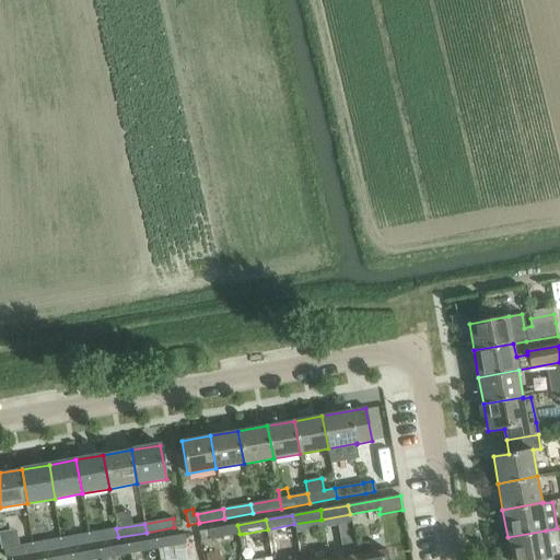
[(237,535),(240,534),(237,525),(209,531),(210,539),(237,535)]
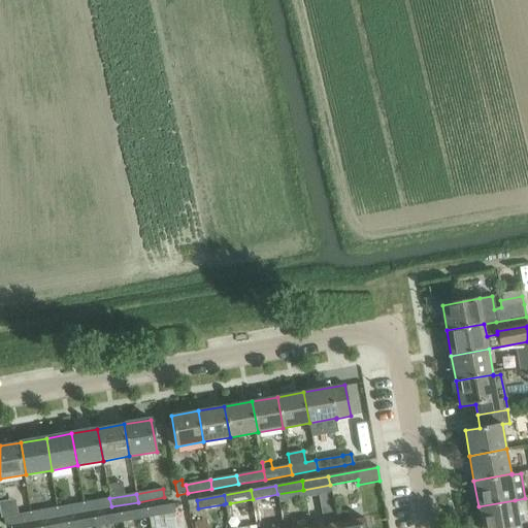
[(85,502),(86,512),(111,506),(109,498),(85,502)]
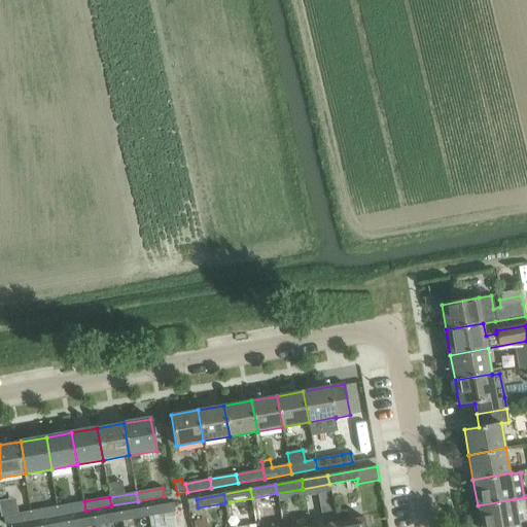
[(502,526),(519,524),(514,499),(478,505),(481,526),(502,526)]
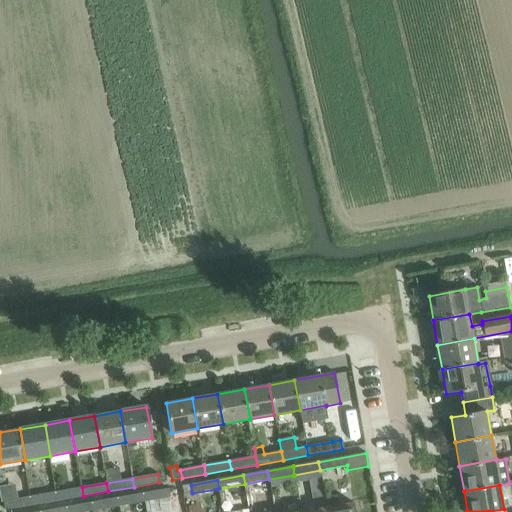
[(56,492),(58,500),(83,496),(82,487),(56,492)]
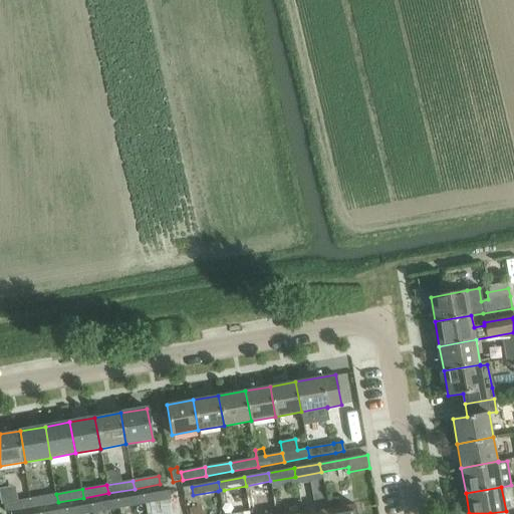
[(169,491),(145,495),(148,504),(171,499),(179,498),(178,491),(170,492),(169,491)]
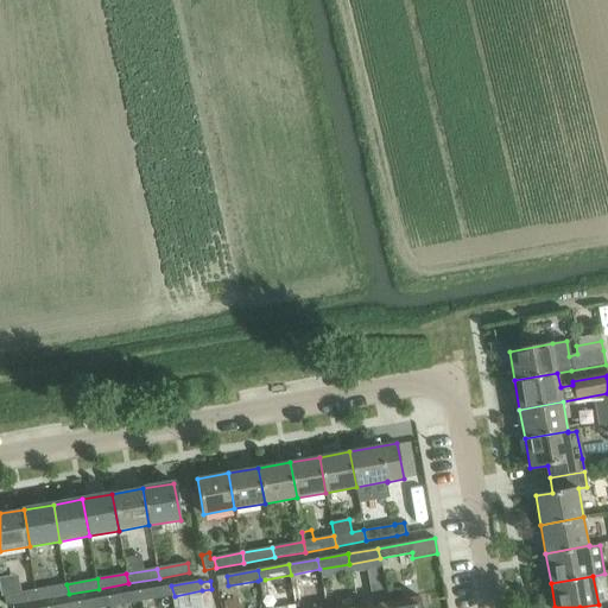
[(36,590),(38,600),(69,594),(67,584),(36,590)]
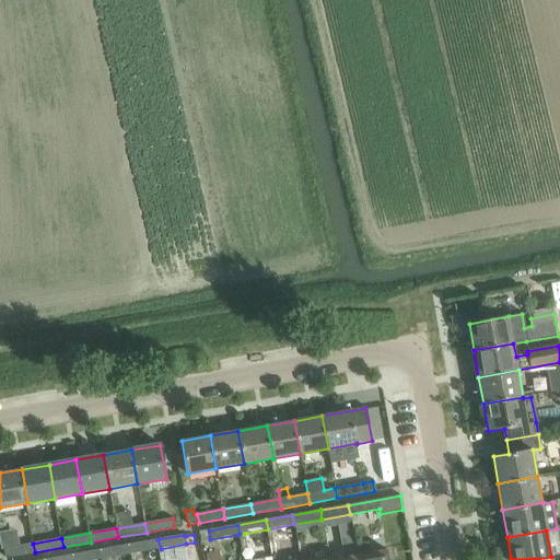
[(158,539),(132,545),(135,553),(161,549),(158,539)]
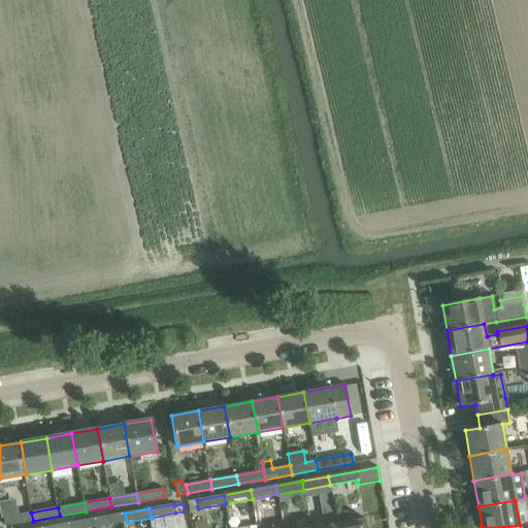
[(337,524),(337,527),(365,527),(364,519),(349,522),(347,512),(335,514),(337,524)]
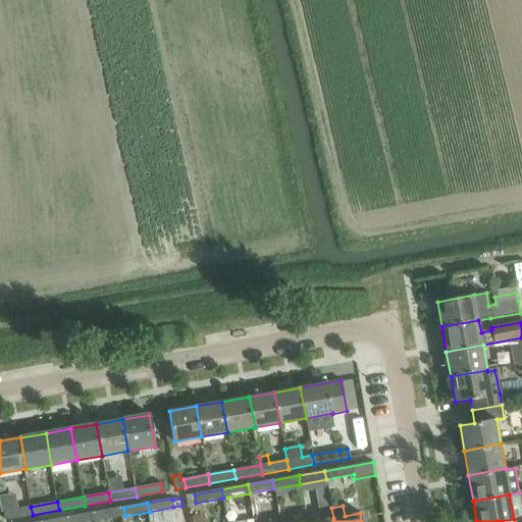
[(5,520),(33,515),(31,507),(4,511),(5,520)]
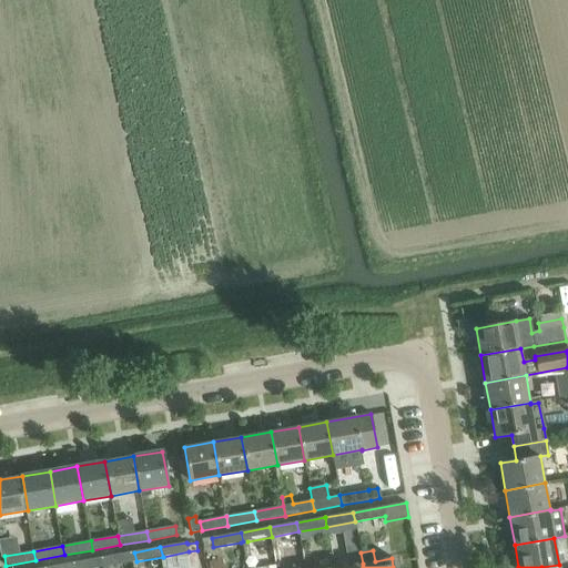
[(134,553),(104,557),(107,567),(137,561),(134,553)]
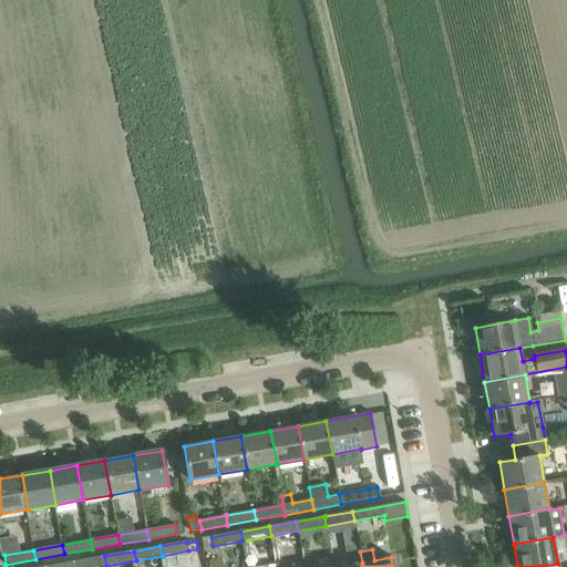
[(104,556),(78,562),(79,566),(96,566),(106,566),(104,556)]
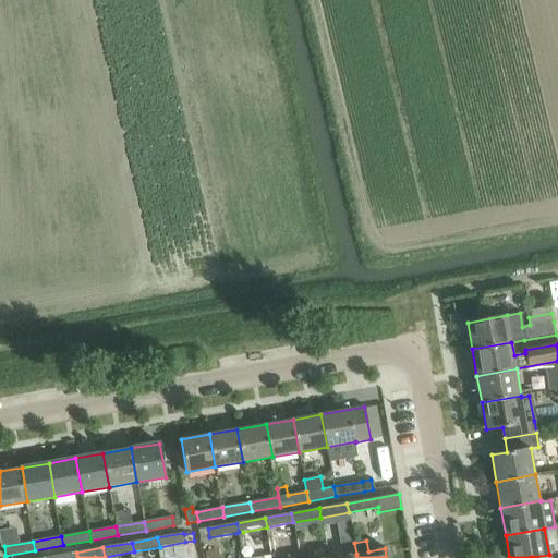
All buildings are outlined.
